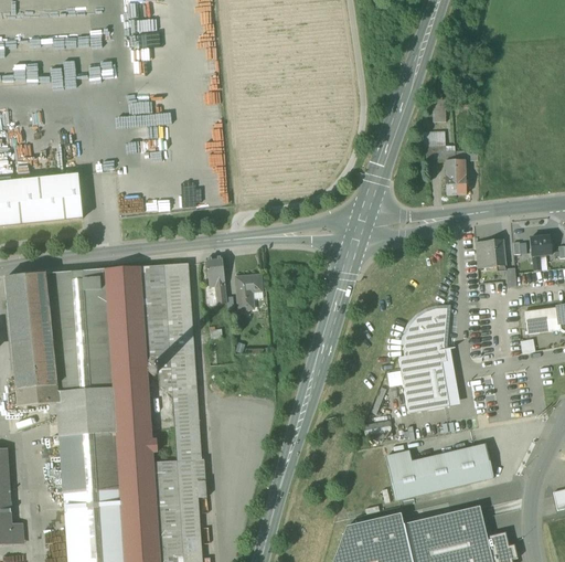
[(433,97),(433,120),(446,120),(445,97),(433,97)]
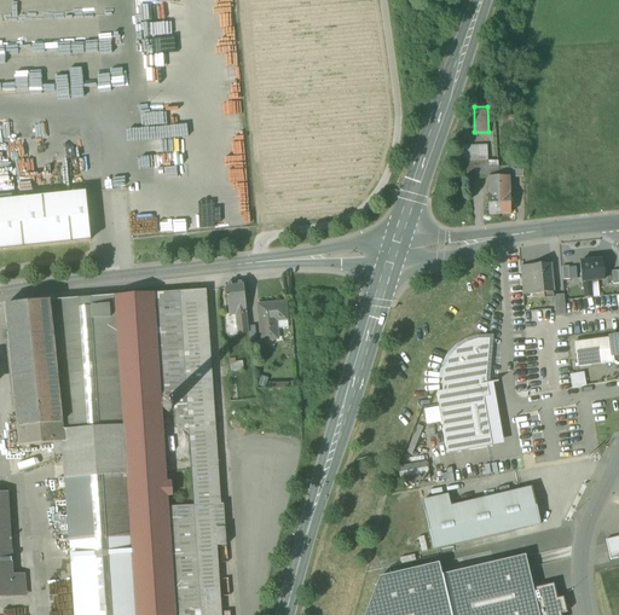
[(458,143),(461,160),(472,158),(482,158),(487,158),(487,143),(458,143)]
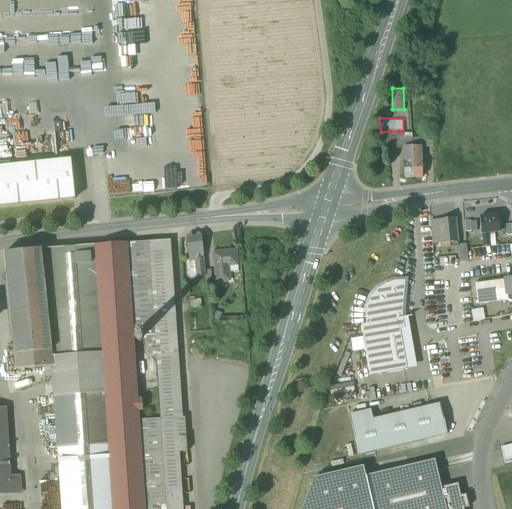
[(421,143),(421,144),(422,144),(432,144),(432,129),(420,130),(420,134),(421,134),(421,143)]
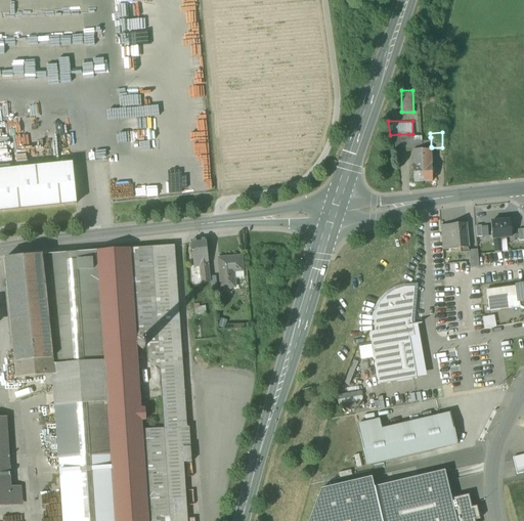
[(392,148),(400,148),(399,134),(390,135),(392,148)]
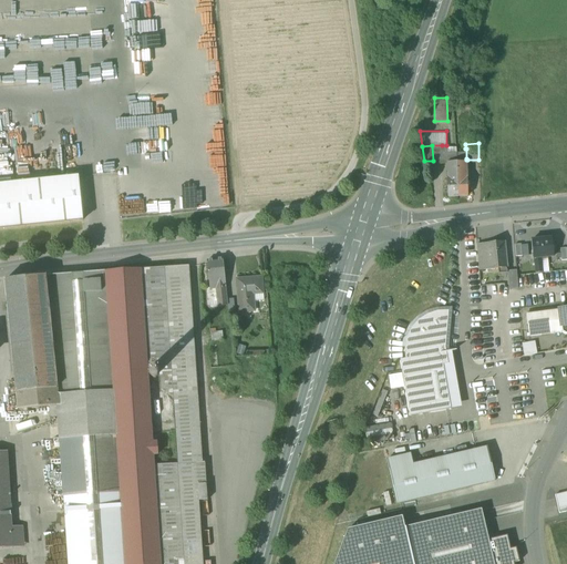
[(442,145),(432,145),(433,161),(442,161),(442,145)]
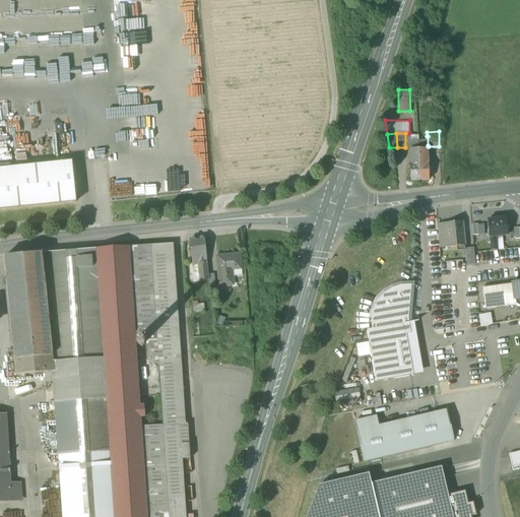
[(409,133),(405,133),(405,147),(409,146),(409,137),(418,137),(418,136),(417,133),(409,133)]
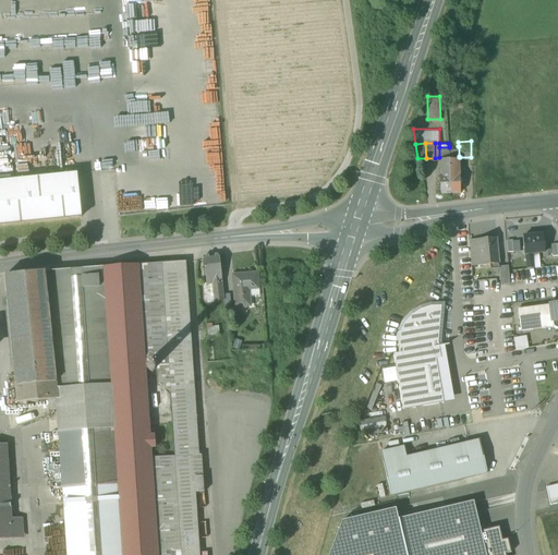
[(449,147),(449,156),(459,156),(459,146),(458,146),(449,146),(449,147)]
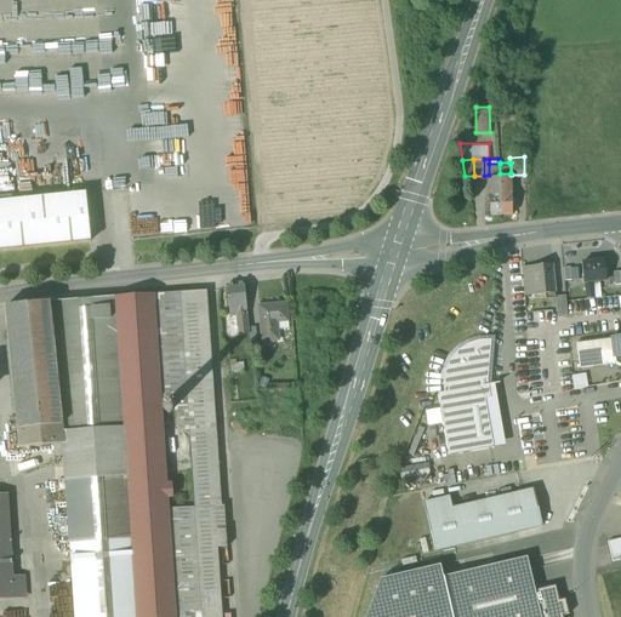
[(501,211),(502,211),(500,173),(500,164),(489,164),(489,175),(490,212),(501,212),(501,211)]
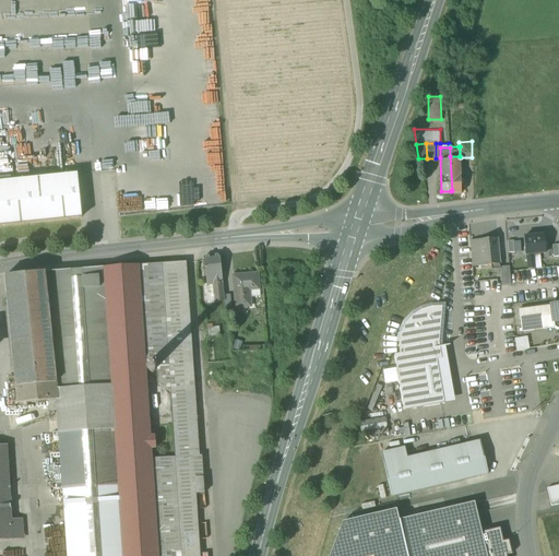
[(460,157),(460,156),(450,156),(452,190),(461,190),(460,157)]
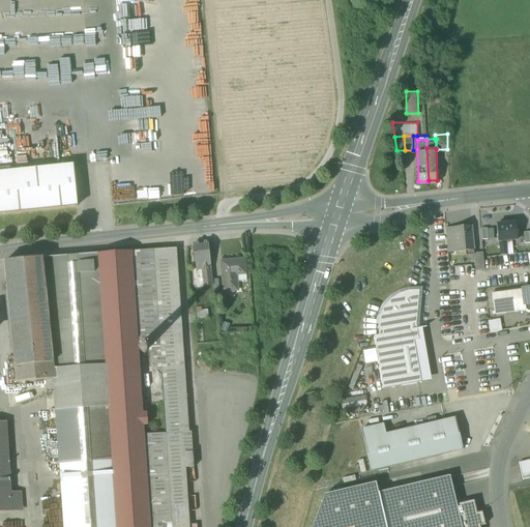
[(0,210),(78,203),(74,162),(0,169),(0,210)]
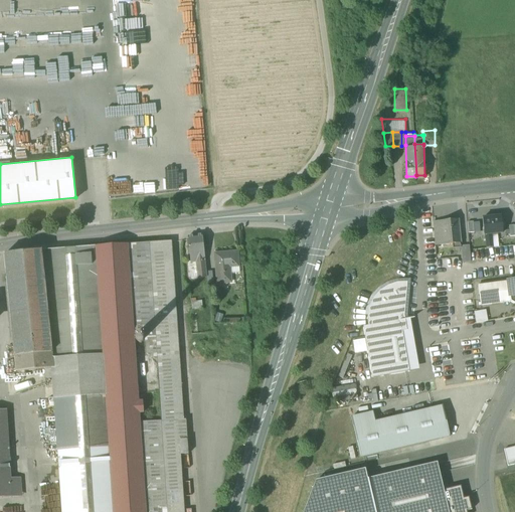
[(483,214),(485,232),(485,231),(491,231),(497,230),(502,230),(501,213),(483,214)]
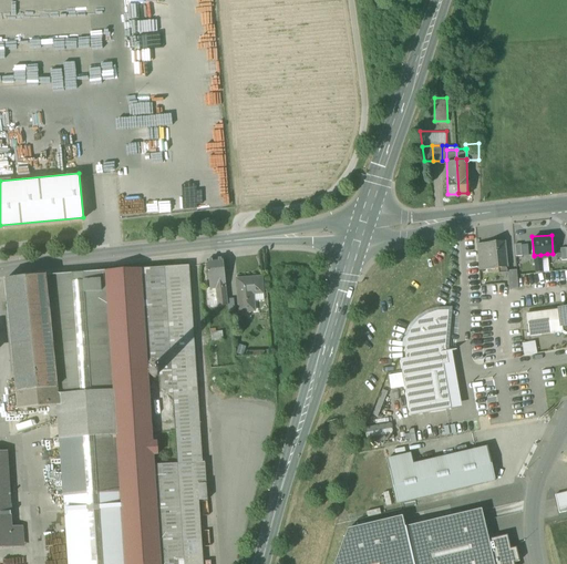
[(487,266),(487,267),(507,265),(505,238),(485,241),(487,266)]
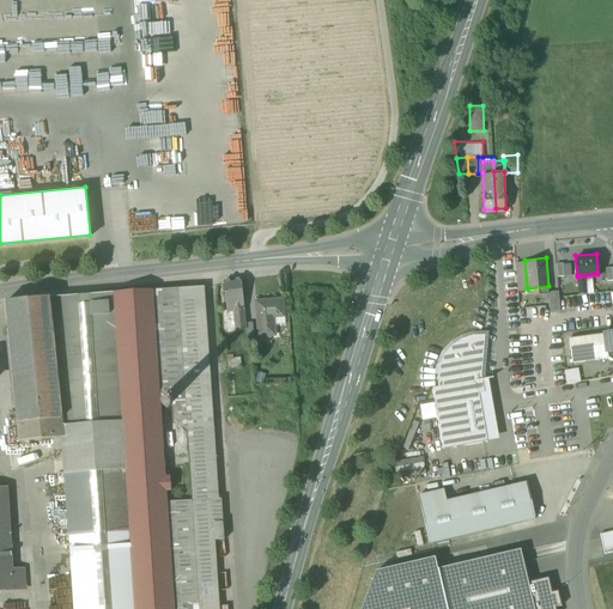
[(516,261),(517,288),(527,287),(525,260),(516,261)]
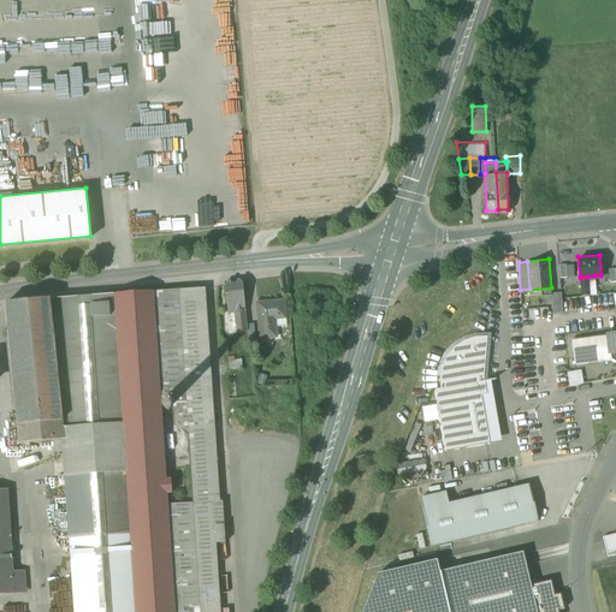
[(225,285),(226,301),(234,299),(235,309),(235,318),(246,316),(244,308),(246,308),(242,278),(224,279),(225,285)]
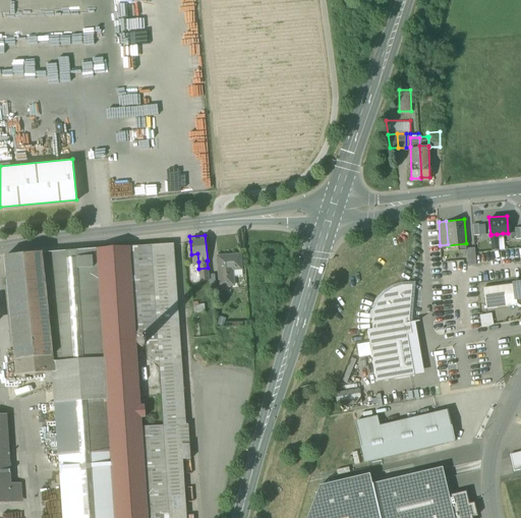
[(173,241),(128,244),(147,517),(186,517),(182,457),(190,457),(188,432),(180,432),(180,422),(185,421),(173,241)]
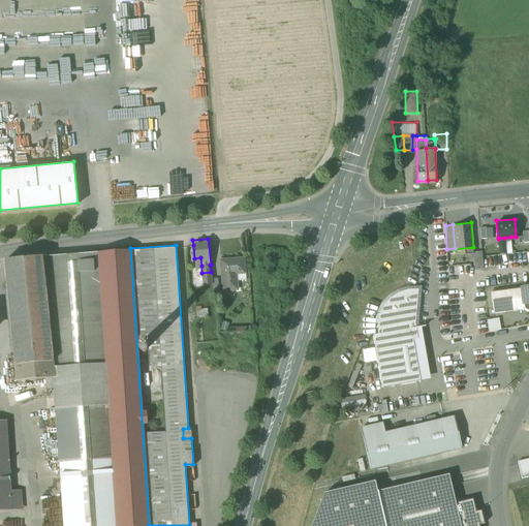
[(117,525),(149,525),(130,248),(99,250),(113,455),(117,525)]
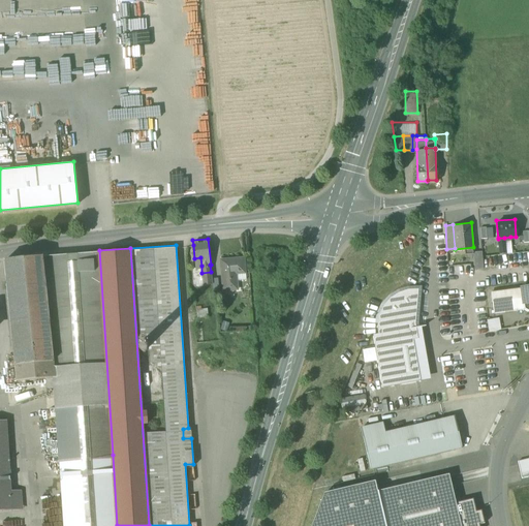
[(473,250),(474,267),(484,267),(481,249),(473,250)]
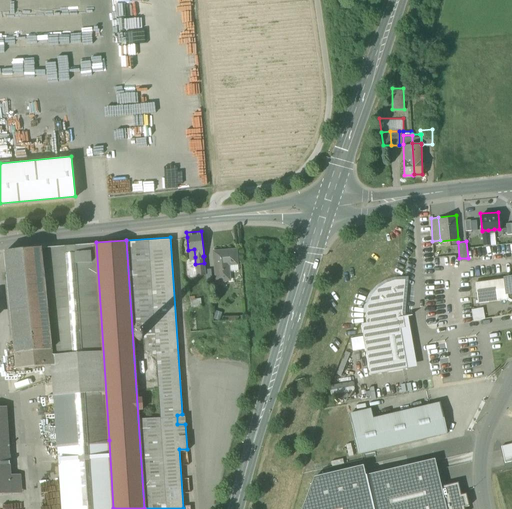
[(52,363),(57,444),(109,440),(96,242),(41,246),(50,348),(52,363)]
